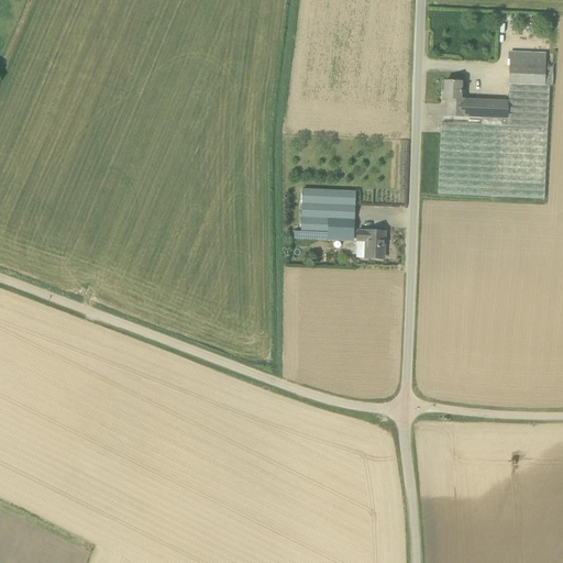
[(508,85),(544,86),(545,67),(509,66),(508,85)]
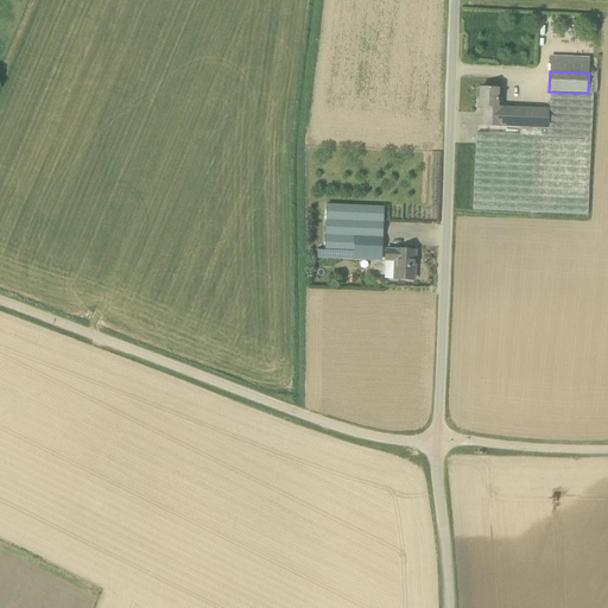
[(480,88),(480,90),(477,90),(477,97),(480,97),(480,107),(485,108),(483,126),(502,127),(504,108),(496,108),(498,89),(480,88)]
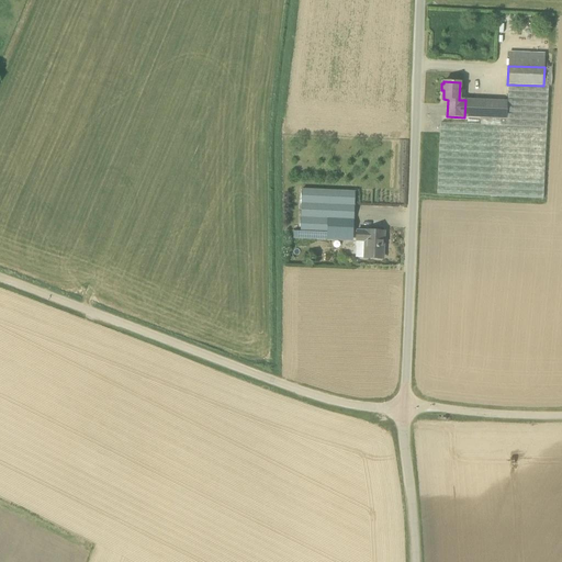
[(547,87),(543,86),(507,85),(506,101),(507,102),(507,120),(481,117),(480,125),(441,124),(438,194),(542,199),(547,87)]
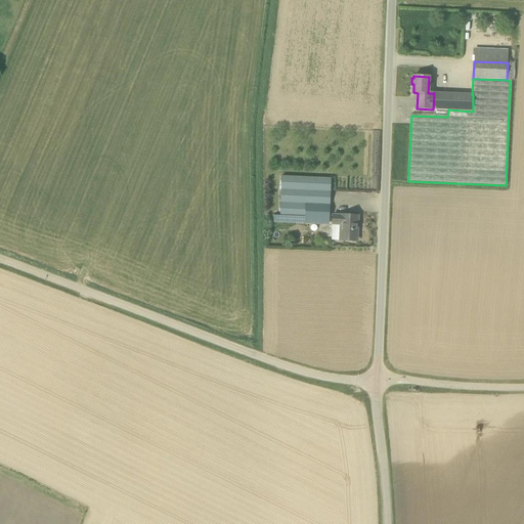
[(473,95),(472,94),(434,93),(433,110),(448,110),(473,112),(473,95)]
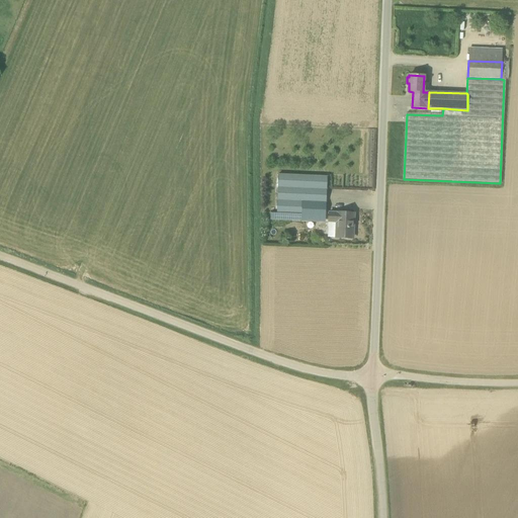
[(326,220),(326,202),(327,190),(327,180),(278,177),(277,214),(271,214),(270,221),(300,222),(300,218),(326,220)]
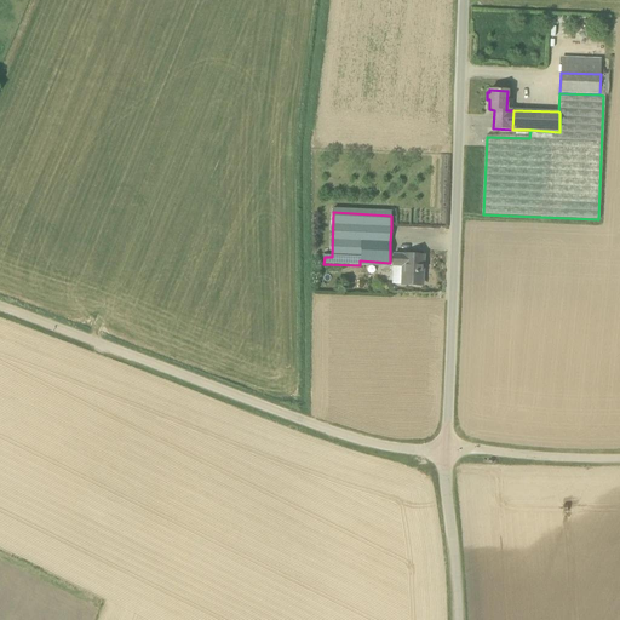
[(392,254),(392,285),(402,285),(422,286),(422,267),(424,267),(424,256),(403,254),(403,256),(392,254)]
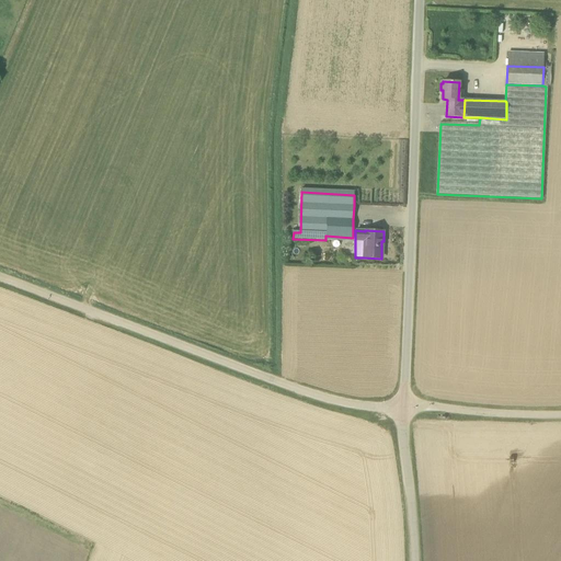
All buildings are outlined.
